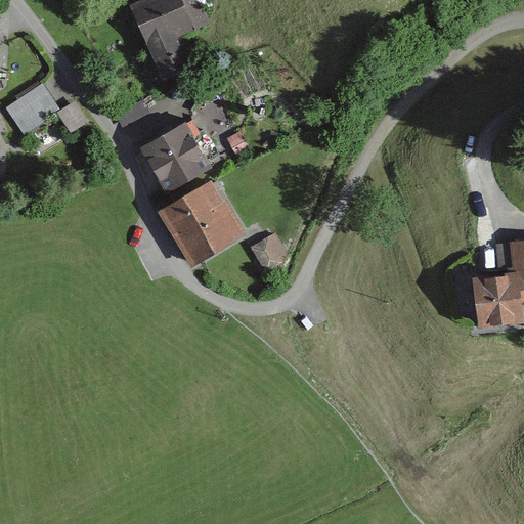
[(142,0),(130,5),(158,75),(189,62),(178,35),(209,23),(199,0),(142,0)]
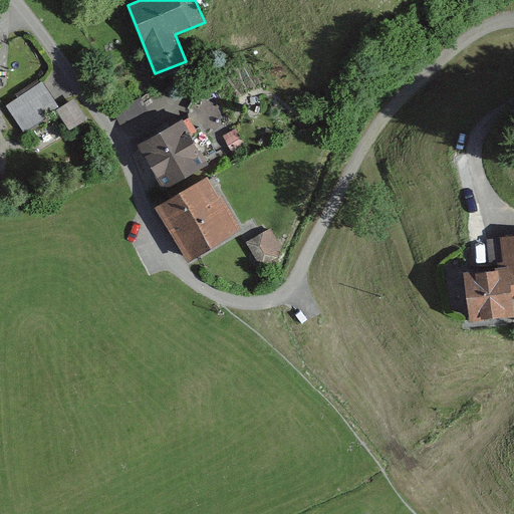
[(60,109),(44,84),(8,108),(24,134),(60,109)]
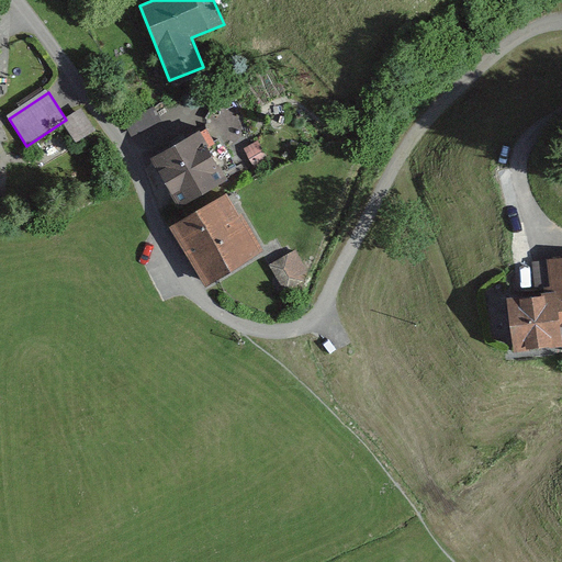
[(206,131),(195,136),(205,157),(235,145),(247,133),(232,99),(212,109),(206,120),(206,131)]
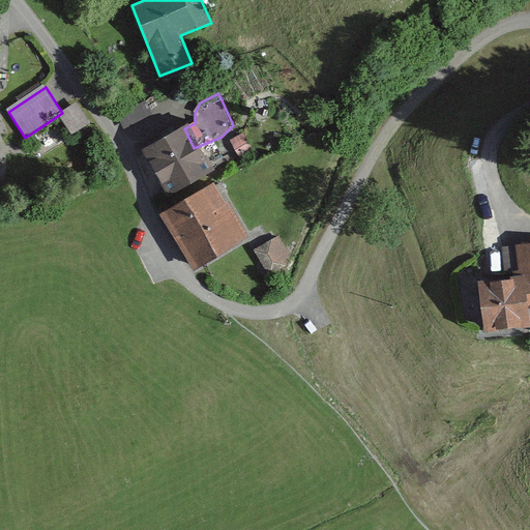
[(80,109),(61,118),(69,134),(88,124),(80,109)]
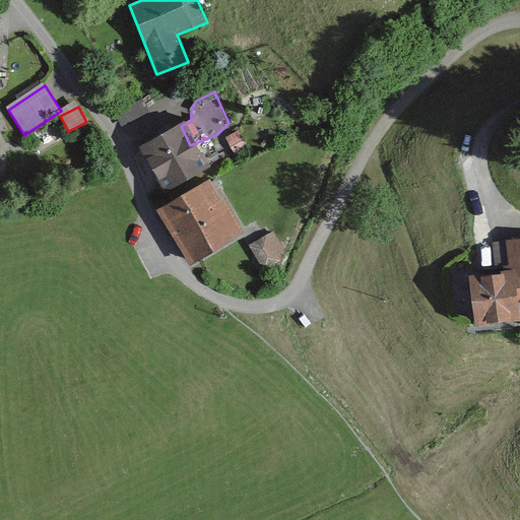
[(178,120),(131,143),(154,190),(201,166),(190,145),(181,126),(178,120)]
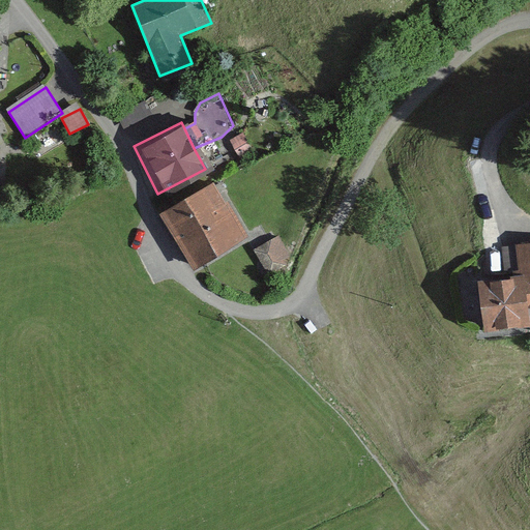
[(256,152),(244,133),(230,141),(241,160),(256,152)]
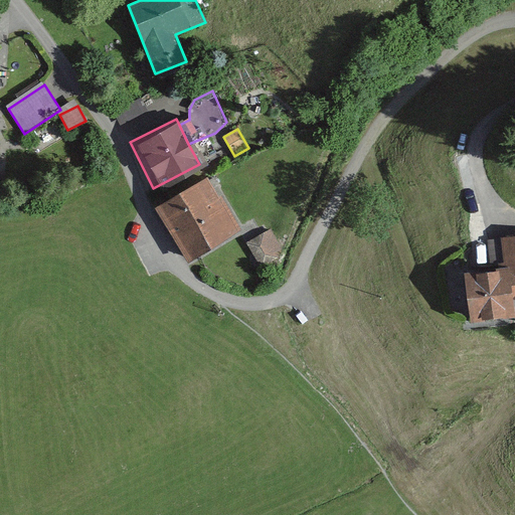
[(197,177),(148,205),(181,265),(240,231),(220,196),(210,201),(197,177)]
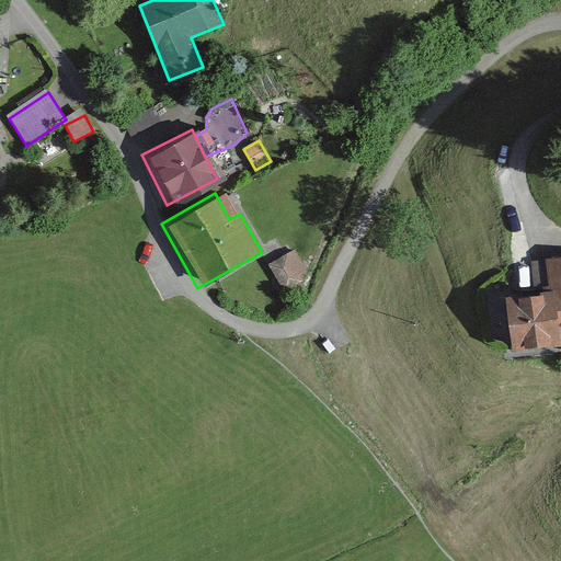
[(308,273),(296,251),(268,266),(284,294),(302,283),(300,277),(308,273)]
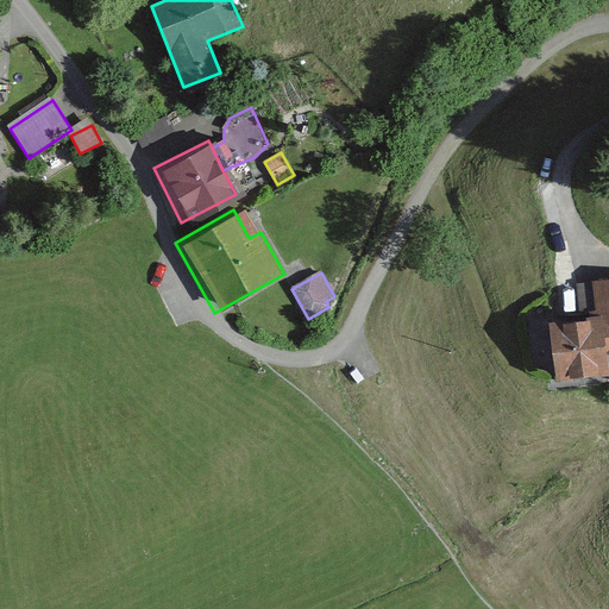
[(595,319),(550,325),(558,384),(608,377),(608,378),(608,280),(590,283),(595,319)]
